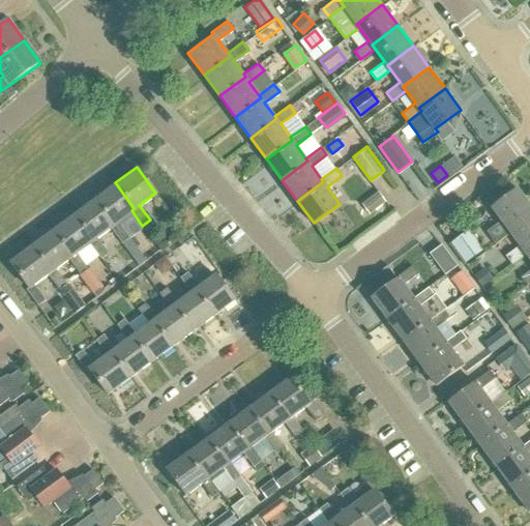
[(134,208),(115,182),(94,198),(113,224),(110,226),(121,241),(128,235),(118,221),(131,210),(134,208)]
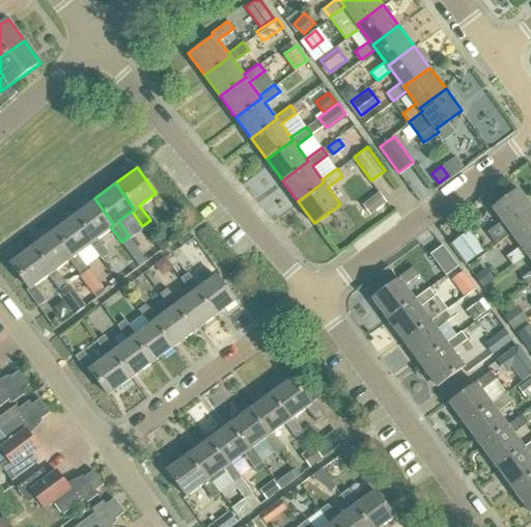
[(492,204),(502,218),(487,228),(497,240),(510,229),(508,226),(530,209),(530,202),(518,186),(492,204)]
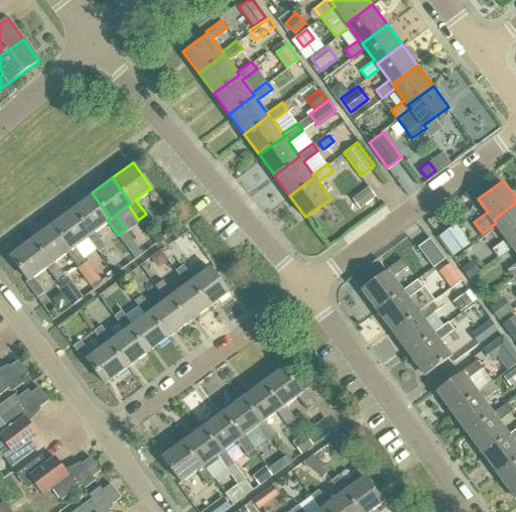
[(359,207),(375,195),(368,185),(352,198),(359,207)]
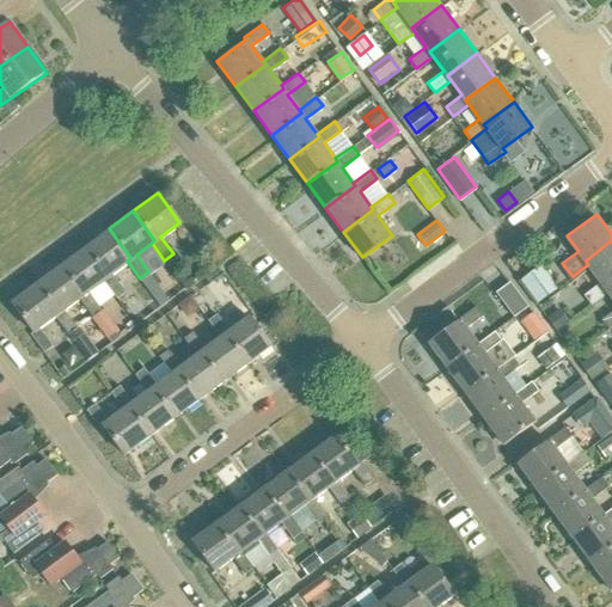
[(130,258),(109,228),(84,246),(106,276),(103,279),(116,296),(124,289),(112,273),(127,261),(130,258)]
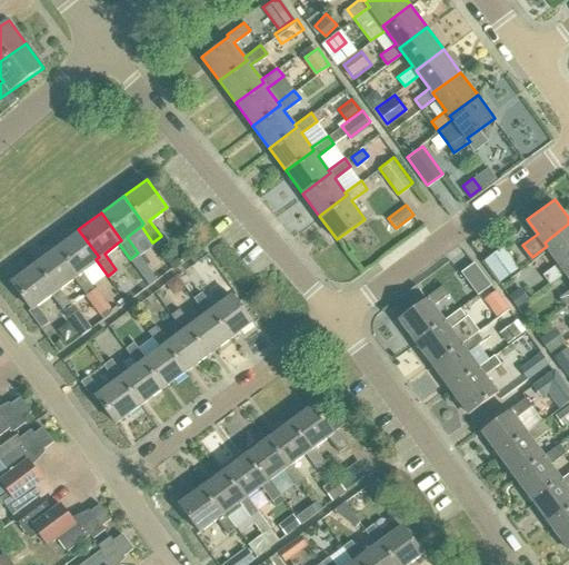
[(568,258),(568,224),(545,243),(547,246),(557,259),(542,270),(549,280),(563,269),(561,265),(568,258)]
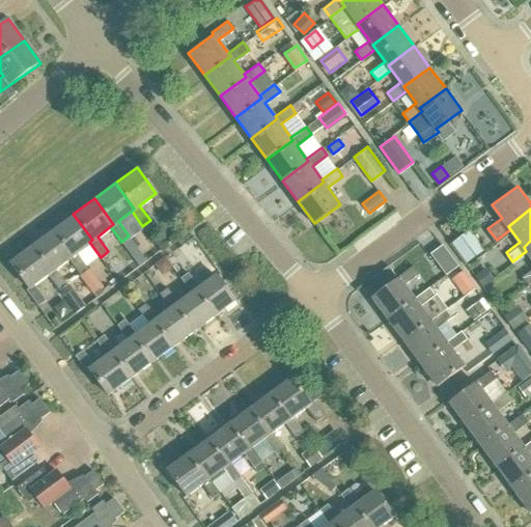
[(92,240),(73,214),(52,229),(72,255),(68,257),(79,273),(87,267),(76,252),(89,242),(92,240)]
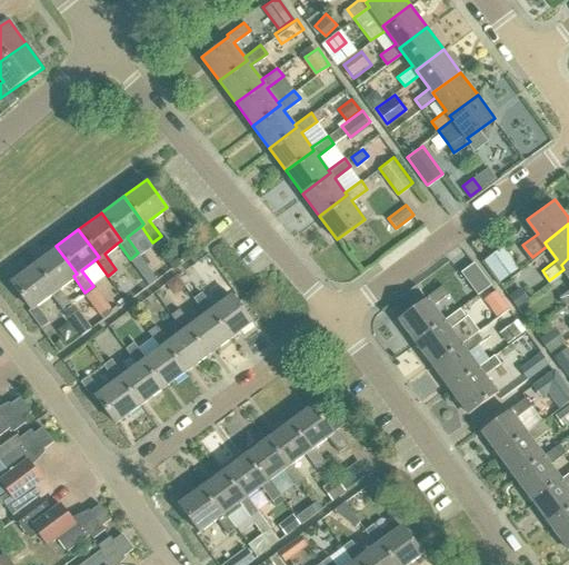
[(482,259),(499,281),(519,266),(502,245),(482,259)]
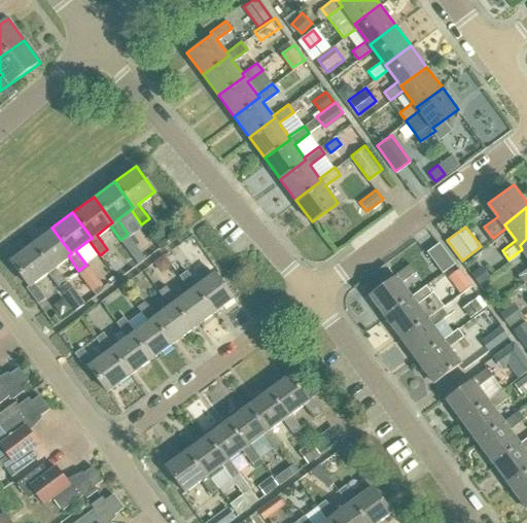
[(71,253),(51,228),(31,243),(49,269),(47,271),(58,285),(66,280),(55,266),(68,255),(71,253)]
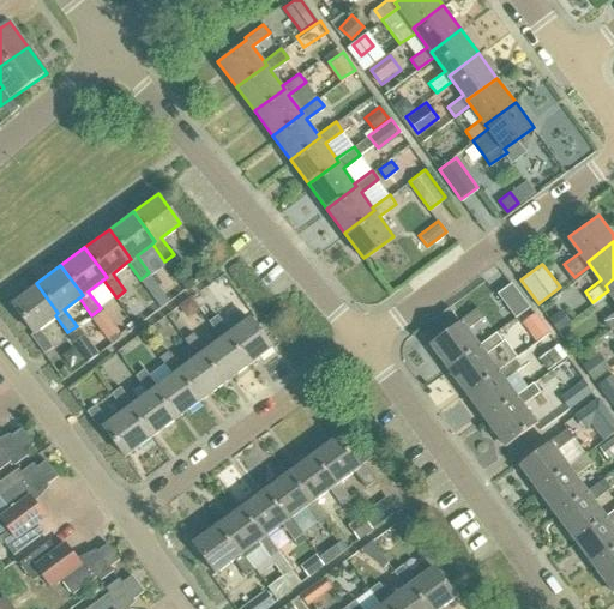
[(613,278),(606,285),(608,290),(613,297),(613,308),(603,317),(611,326),(613,323),(613,278)]
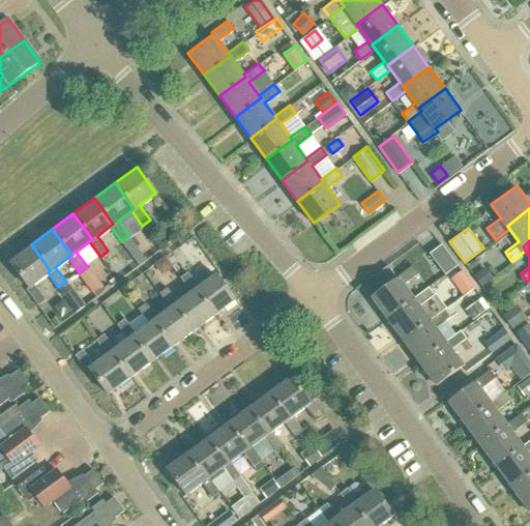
[(430,252),(445,272),(457,264),(441,242),(430,252)]
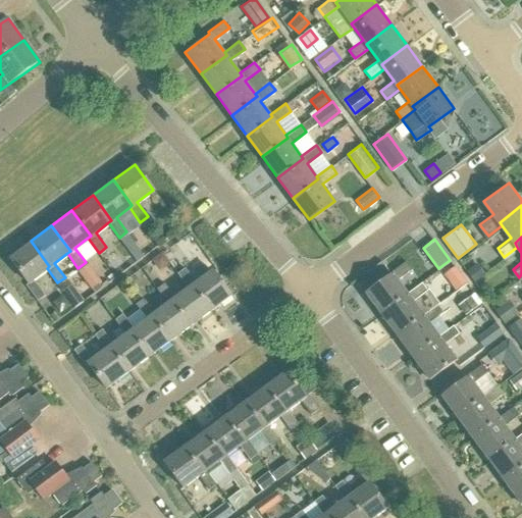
[(49,266),(31,241),(9,256),(28,280),(25,282),(37,298),(44,293),(34,277),(47,268),(49,266)]
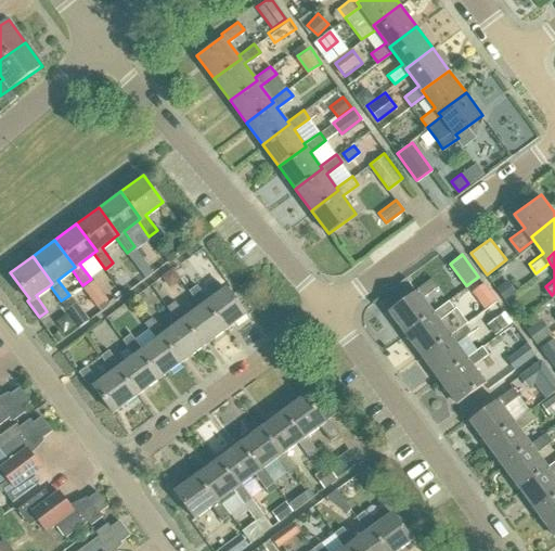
[(169,285),(180,277),(172,266),(162,276),(169,285)]
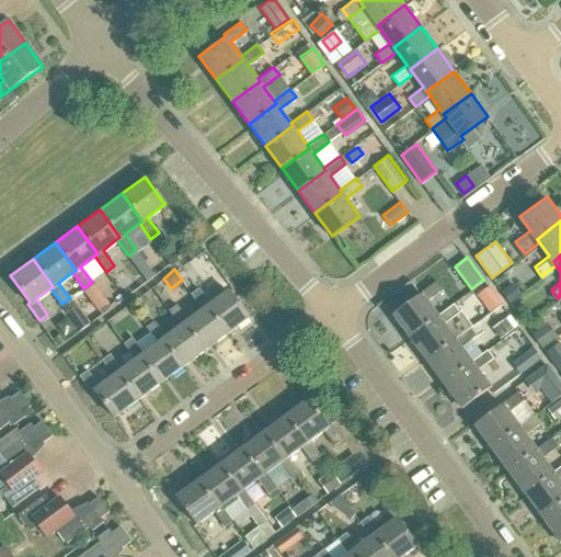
[(391,314),(410,337),(438,316),(436,314),(425,299),(442,286),(436,279),(419,291),(420,293),(391,314)]
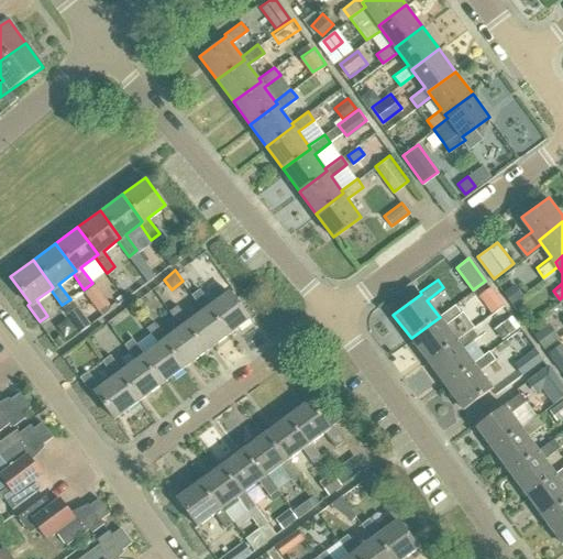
[(504,291),(512,302),(525,294),(516,282),(504,291)]
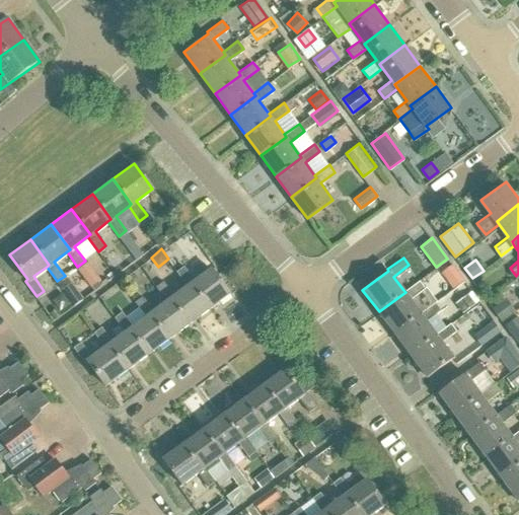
[(78,268),(91,286),(100,278),(88,261),(78,268)]
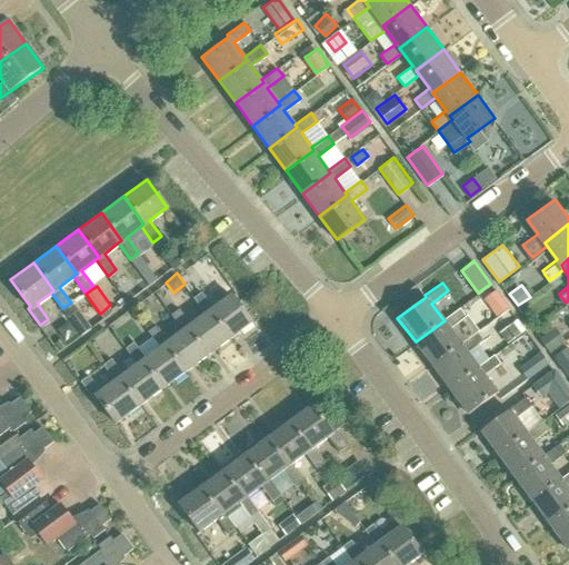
[(483,297),(497,316),(509,307),(496,288),(483,297)]
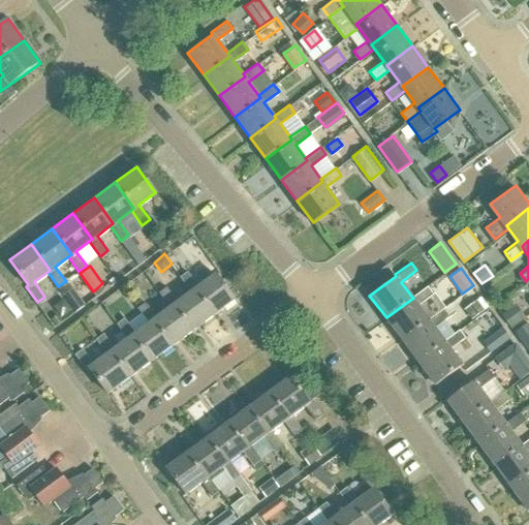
[(212,314),(234,299),(215,273),(197,285),(187,270),(179,276),(190,290),(193,288),(212,314)]
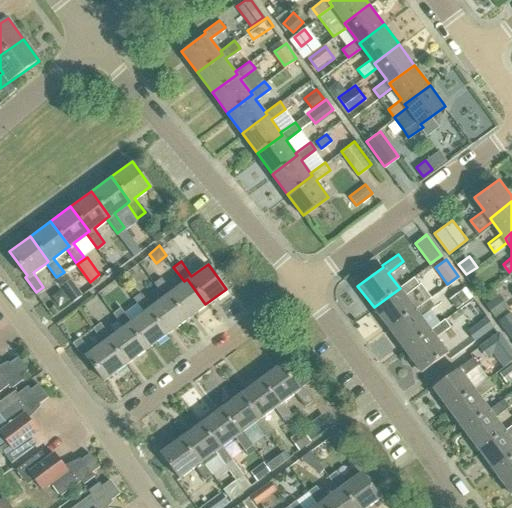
[(413,275),(398,286),(400,288),(374,307),(389,328),(415,309),(413,307),(403,293),(419,282),(413,275)]
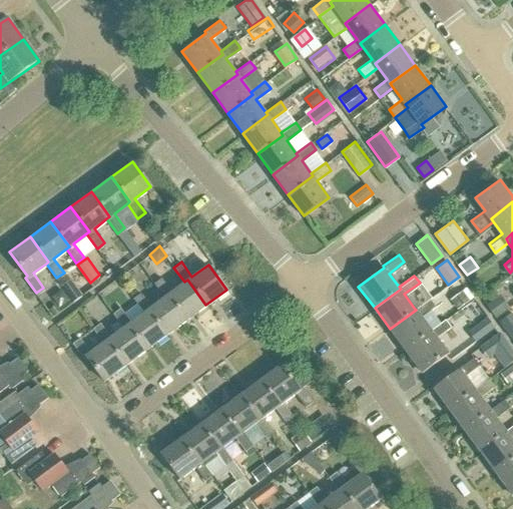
[(62,283),(73,298),(82,292),(71,277),(62,283)]
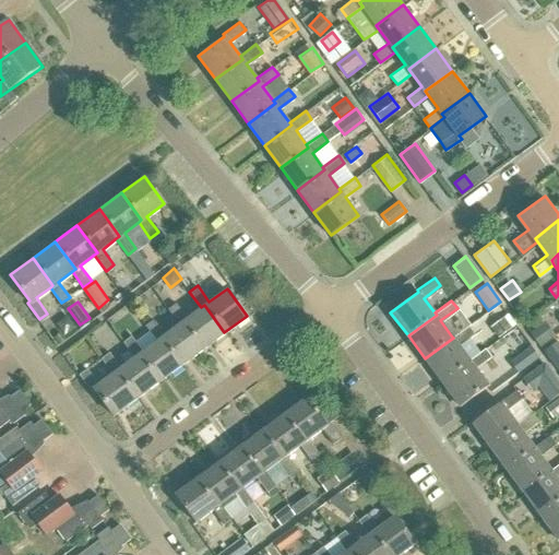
[(202,349),(224,332),(204,305),(201,307),(187,318),(175,302),(167,307),(179,323),(182,321),(202,349)]
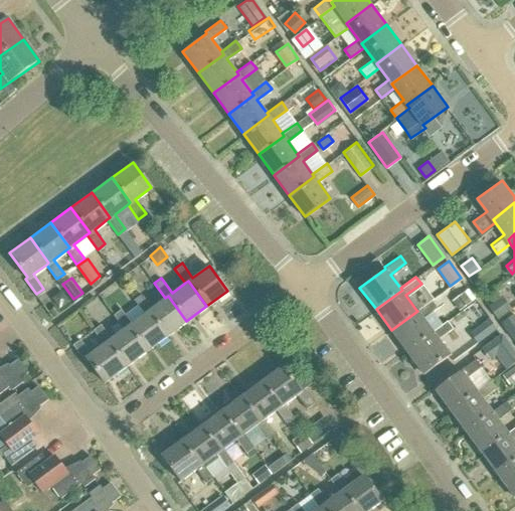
[(472,301),(476,297),(469,288),(464,291),(472,301)]
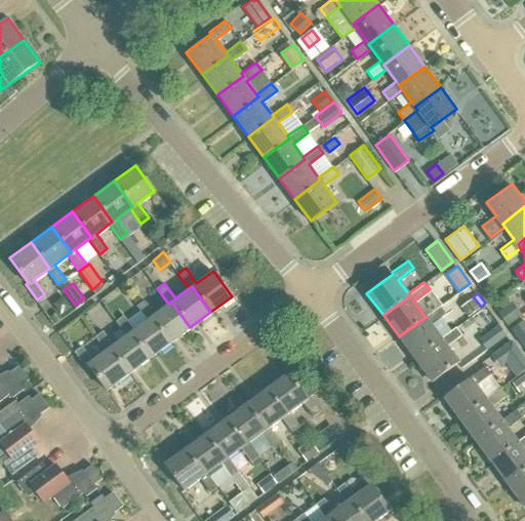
[(468,316),(481,307),(473,296),(460,306),(468,316)]
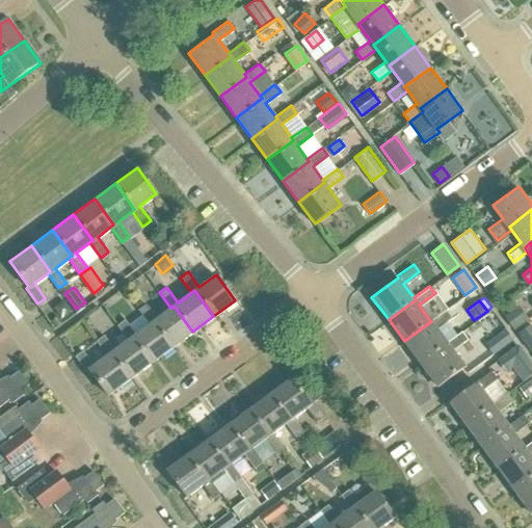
[(171,347),(192,332),(174,306),(170,308),(157,317),(145,302),(138,308),(149,323),(152,321),(171,347)]
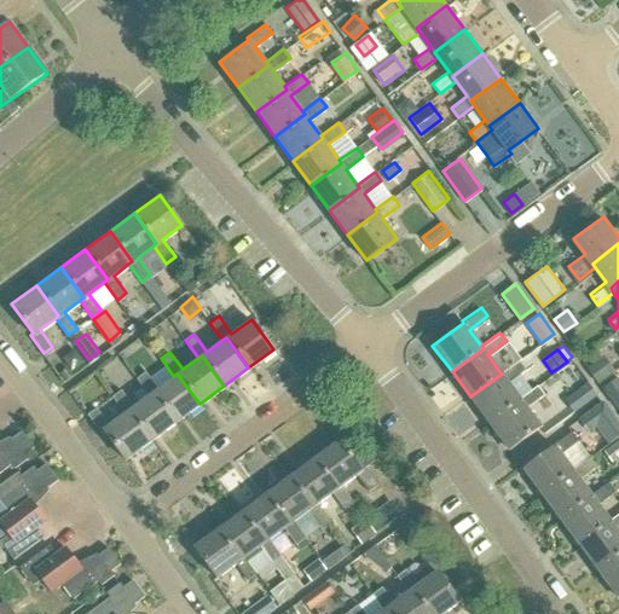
[(599,357),(586,365),(599,381),(609,372),(599,357)]
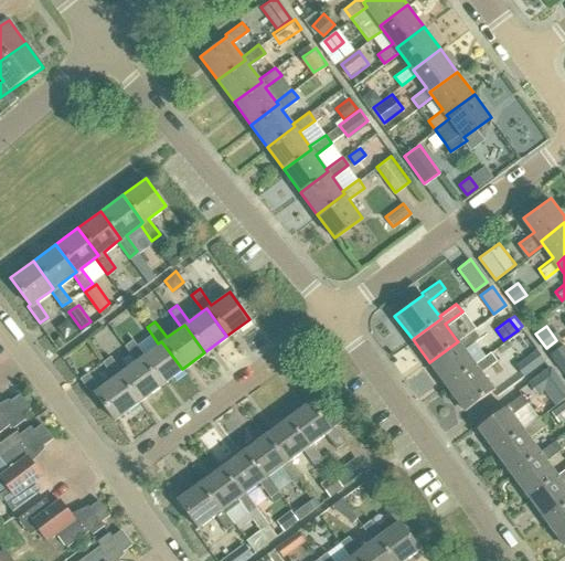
[(472,327),(456,339),(458,341),(429,362),(446,385),(475,364),(473,362),(462,347),(479,335),(472,327)]
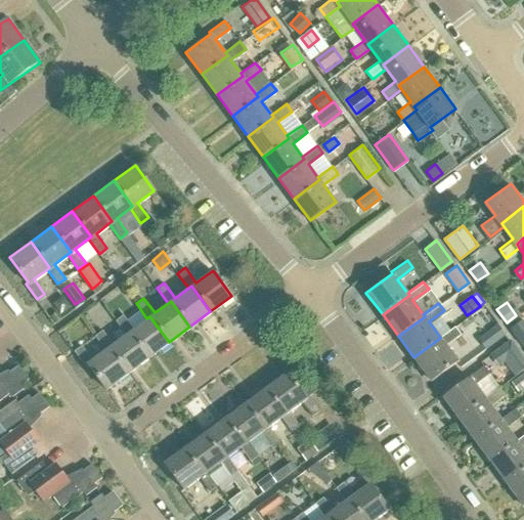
[(479,321),(491,312),(485,305),(473,313),(479,321)]
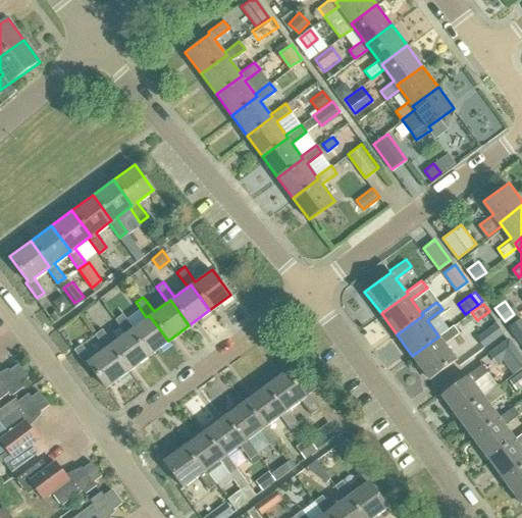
[(55,319),(61,314),(56,308),(50,313),(55,319)]
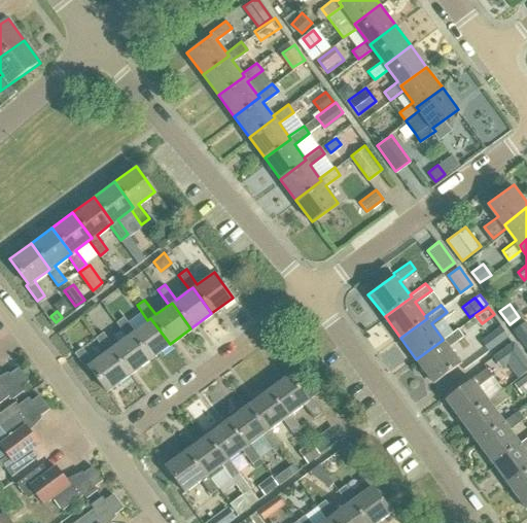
[(148,358),(170,344),(150,318),(147,320),(134,329),(124,315),(115,320),(127,336),(130,333),(148,358)]
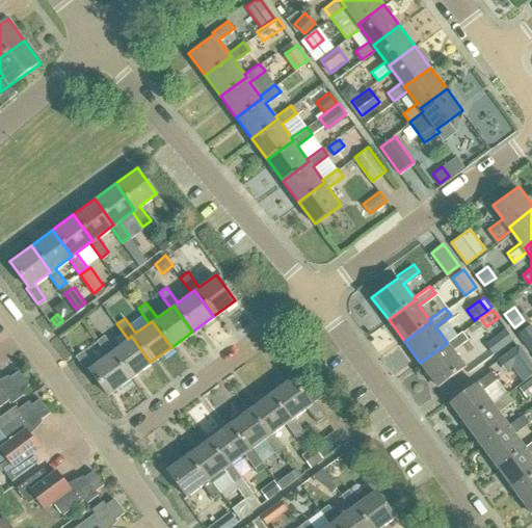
[(529,349),(531,346),(531,323),(531,322),(517,333),(529,349)]
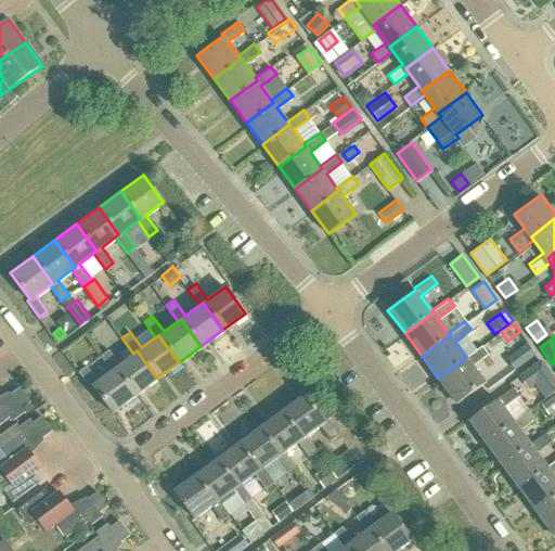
[(515,368),(536,353),(527,341),(506,356),(515,368)]
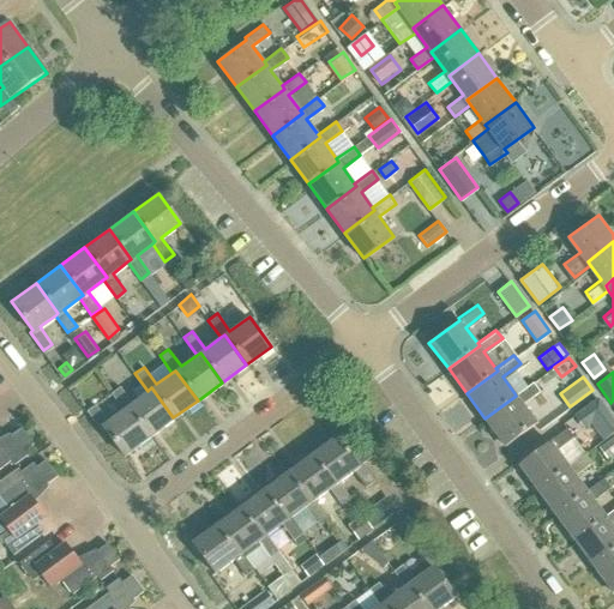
[(521,403),(539,389),(533,380),(515,393),(516,396),(485,418),(504,444),(535,421),(521,403)]
